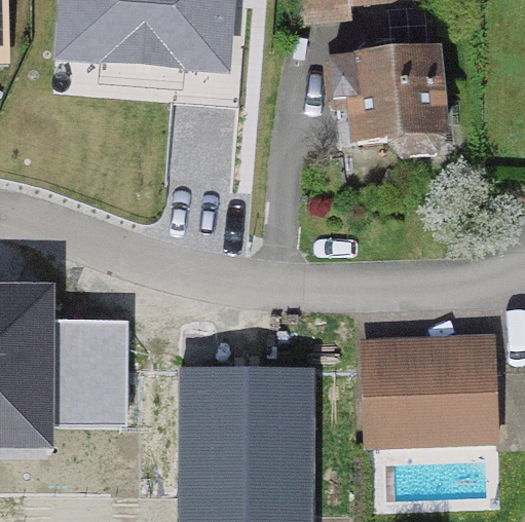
[(61,0),(54,58),(100,63),(99,81),(183,89),(185,68),(227,72),(234,0),(61,0)]
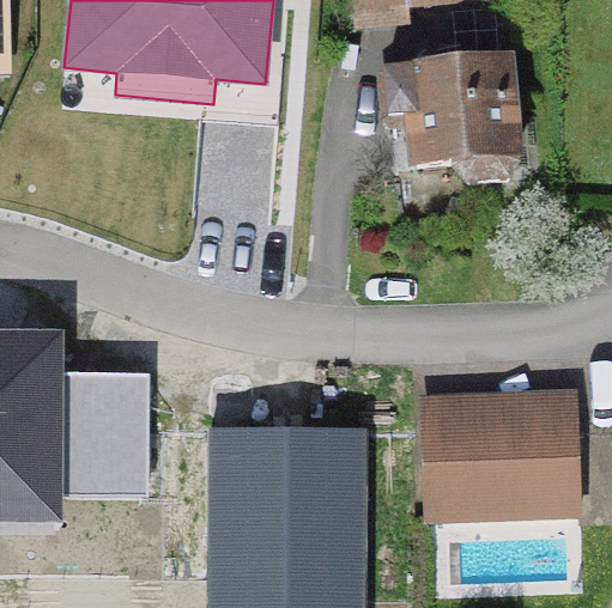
[(386,117),(408,116),(413,168),(453,164),(453,172),(465,183),(504,180),(511,165),(502,62),(404,71),(404,72),(382,74),(386,117)]
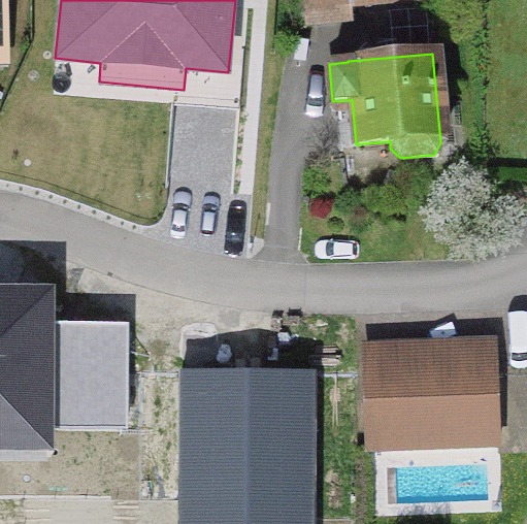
[(56,286),(0,285),(0,450),(57,451),(57,426),(128,426),(128,321),(55,321),(56,286)]
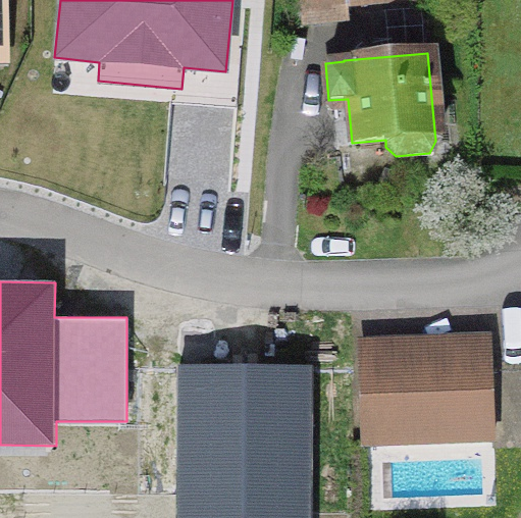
[(313,517),(313,365),(177,365),(177,517),(313,517)]
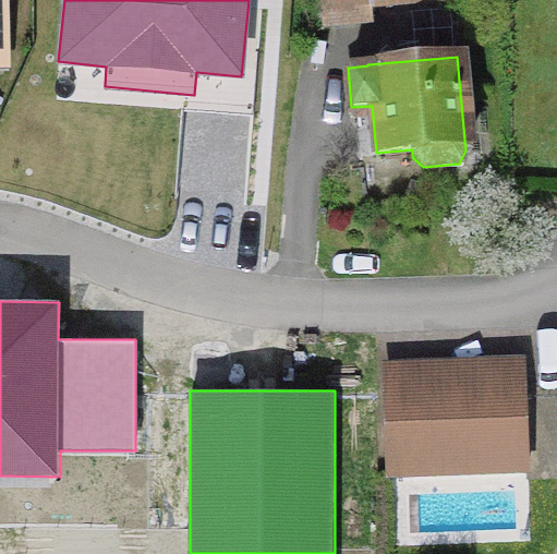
[(523,469),(520,392),(382,396),(385,473),(523,469)]
